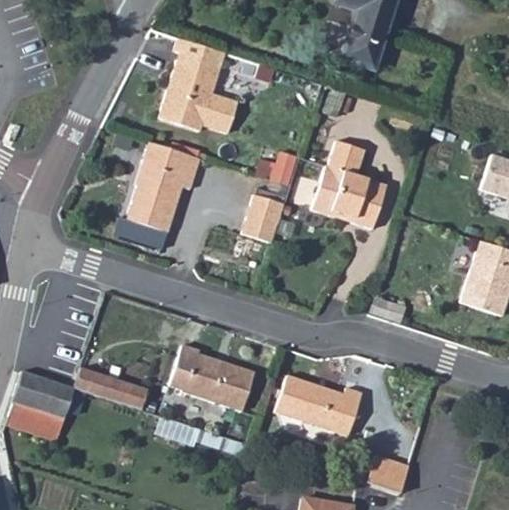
[(333,0),(333,2),(357,9),(341,59),(373,69),(394,0),(333,0)]
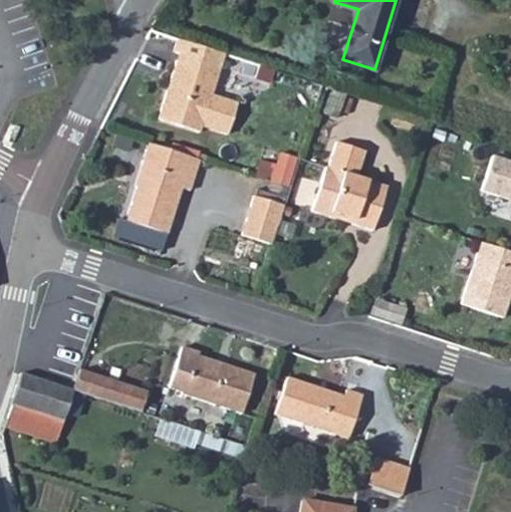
[(174,49),(181,52),(161,117),(202,131),(204,124),(230,134),(240,101),(214,93),(227,53),(209,47),(178,38),(174,49)]
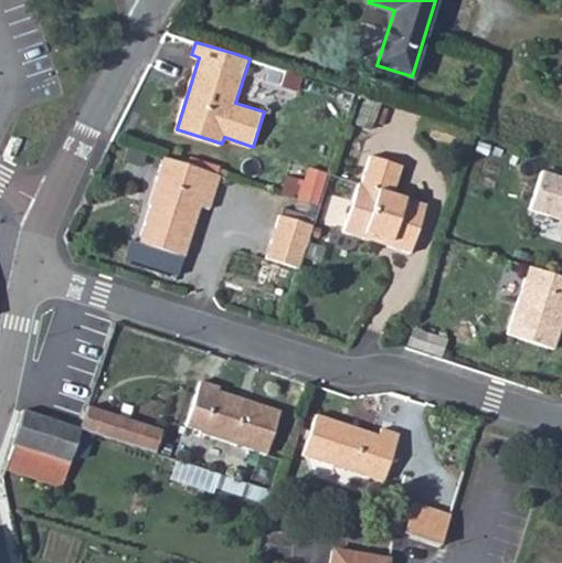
[(363,184),(360,183),(346,231),(377,241),(379,236),(391,240),(390,245),(412,253),(427,204),(394,194),(403,165),(372,155),(363,184)]
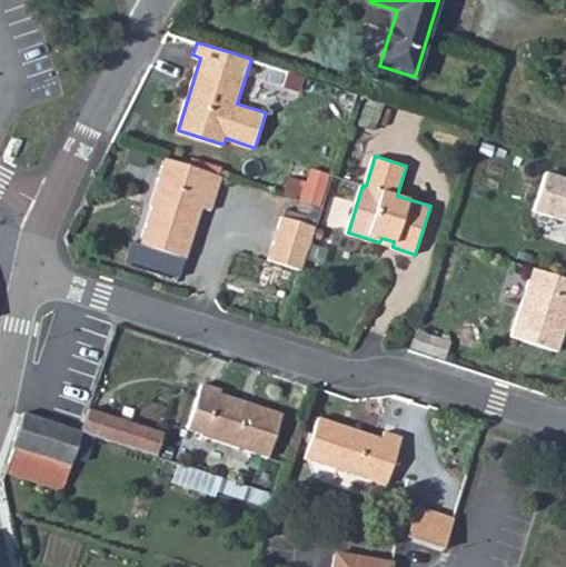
[(204,206),(212,209),(224,176),(167,157),(160,180),(165,181),(157,207),(154,206),(142,244),(187,258),(204,206)]
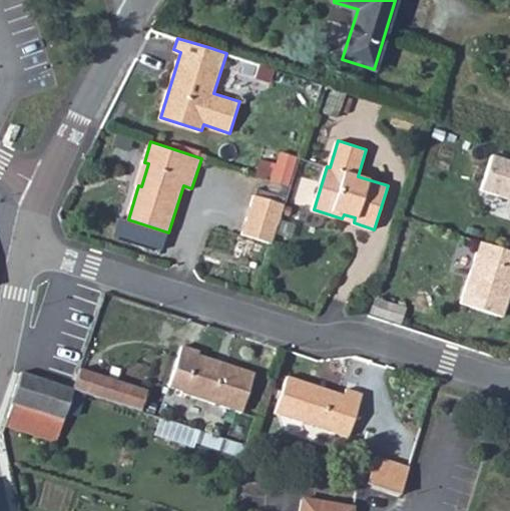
[(263,158),(258,174),(291,183),(299,155),(280,149),(276,162),(263,158)]
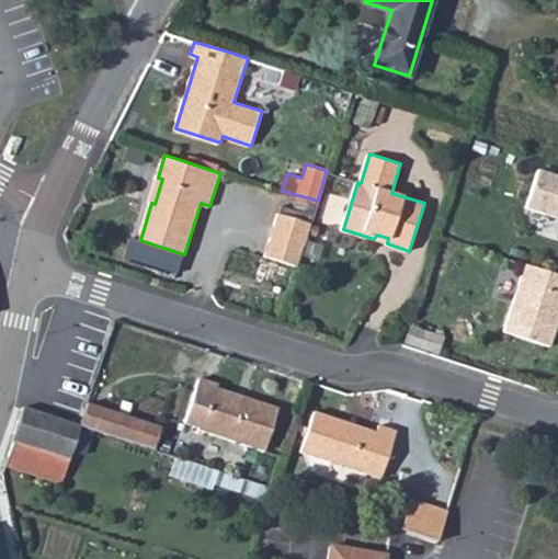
[(557,174),(539,169),(527,207),(557,216),(557,174)]
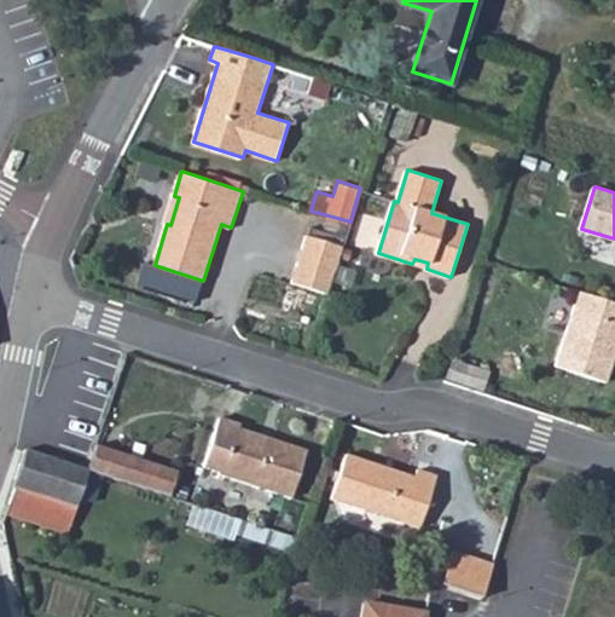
[(308,235),(294,282),(329,293),(344,246),(308,235)]
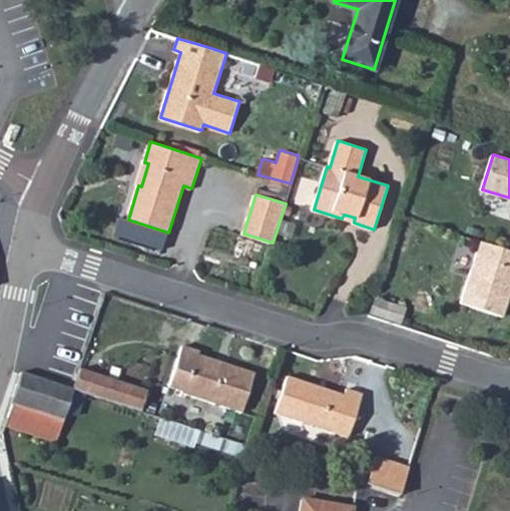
[(509,249),(482,240),(462,303),(504,316),(509,297),(509,249)]
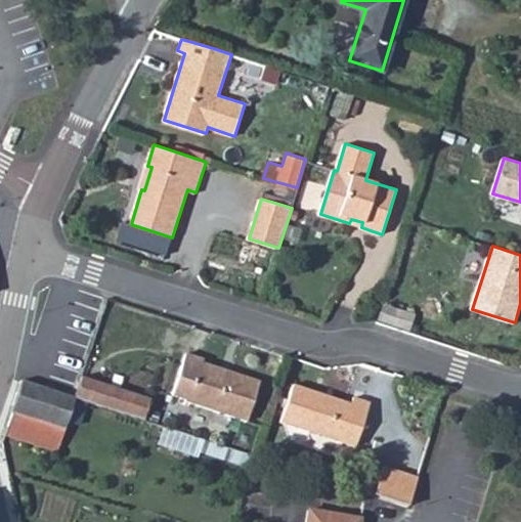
[(416,314),(385,304),(380,319),(409,330),(416,314)]
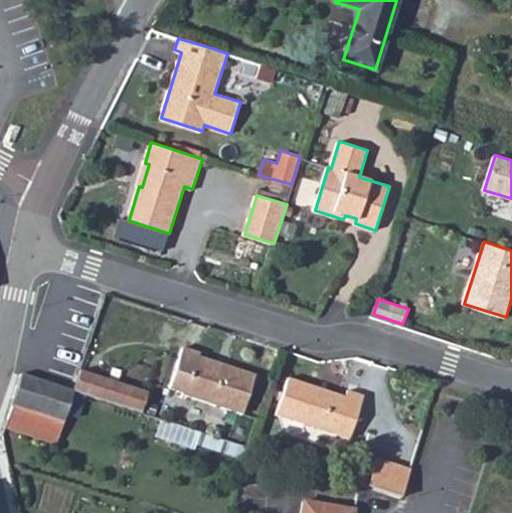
[(202,352),(184,346),(171,387),(184,391),(183,393),(244,413),(258,374),(228,365),(227,369),(218,366),(219,362),(200,356),(202,352)]
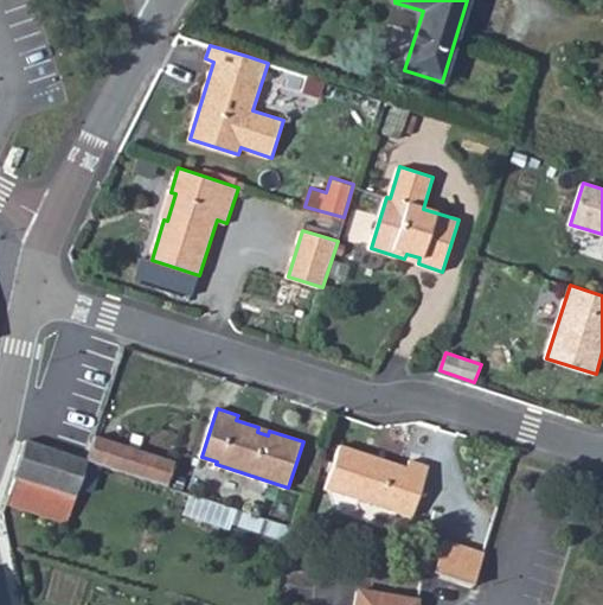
[(168,485),(177,460),(97,435),(89,459),(168,485)]
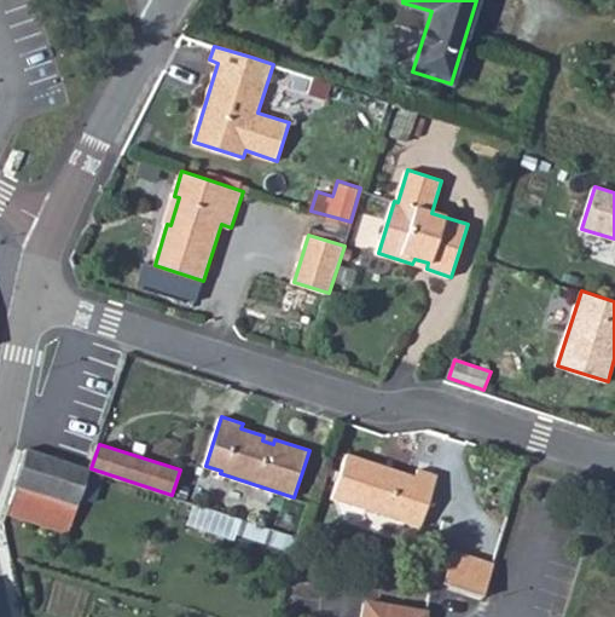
[(18,488),(79,508),(91,468),(28,448),(16,486),(18,488)]
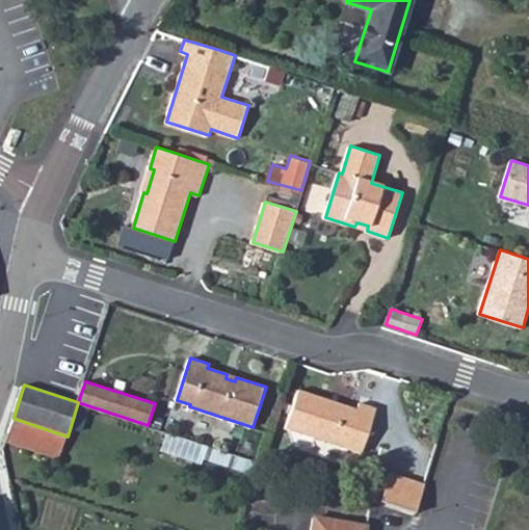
[(359,409),(299,390),(287,427),(363,452),(377,408),(361,402),(359,409)]
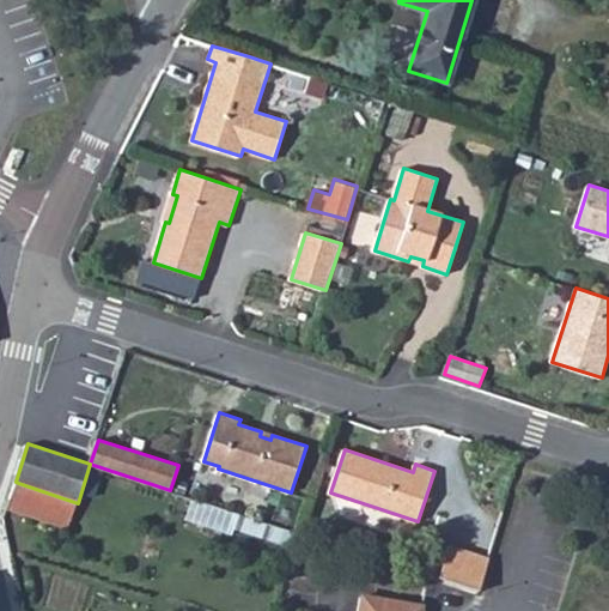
[(8,508),(69,527),(78,503),(18,483),(8,508)]
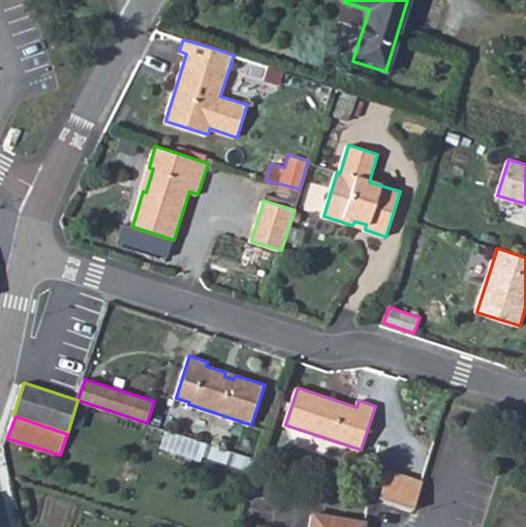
[(202,460),(208,442),(168,430),(162,447),(202,460)]
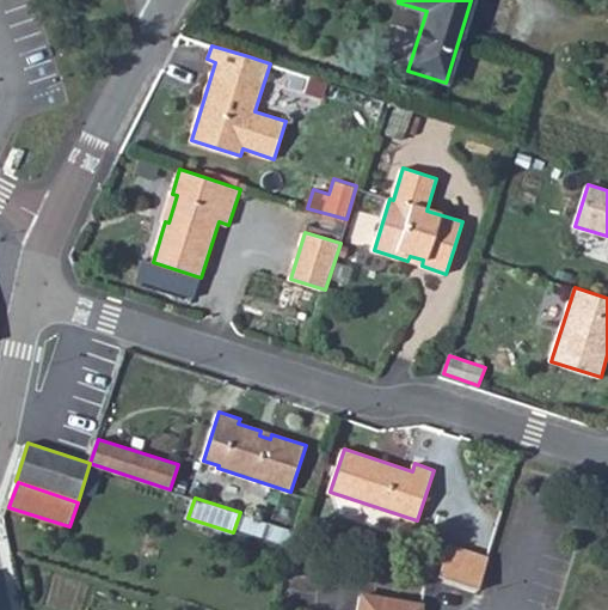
[(490,557),(450,544),(438,577),(479,591),(490,557)]
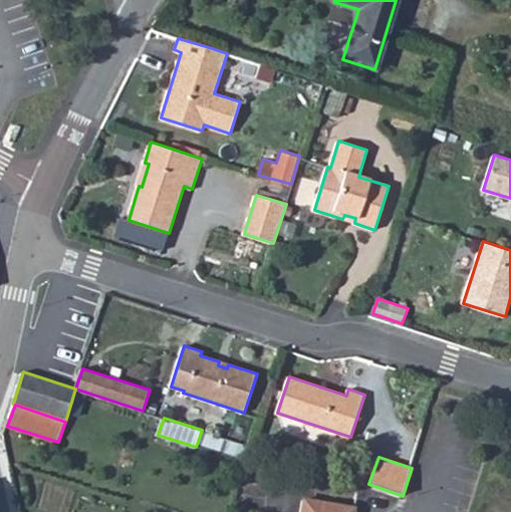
[(302,511),(354,511),(355,508),(304,499),(302,511)]
